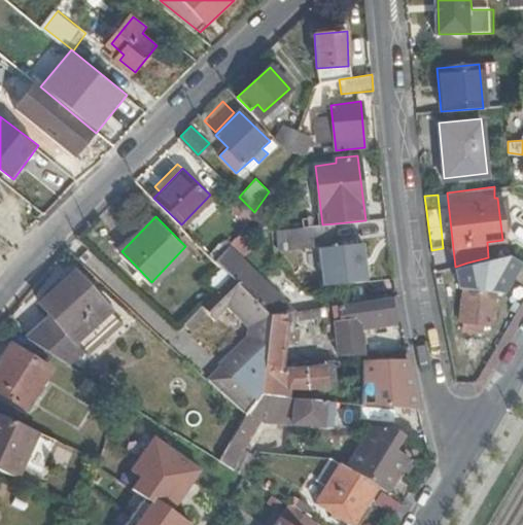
[(322,244),(340,242),(336,223),(322,224),(278,229),(279,250),(322,244)]
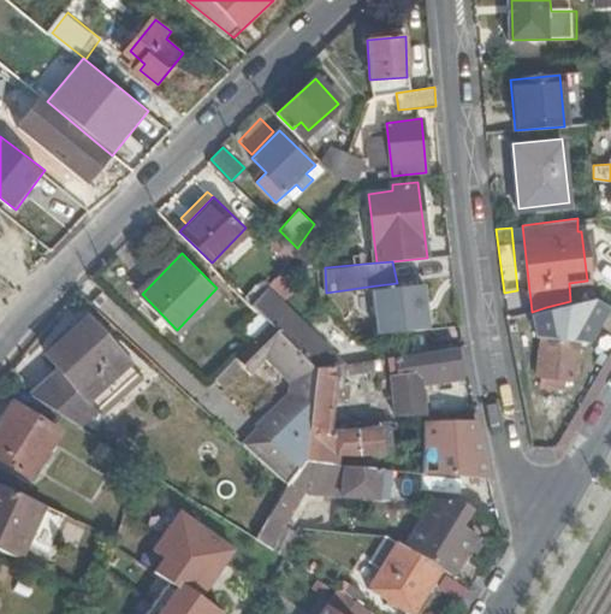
[(397,283),(377,285),(381,332),(433,328),(427,281),(397,283)]
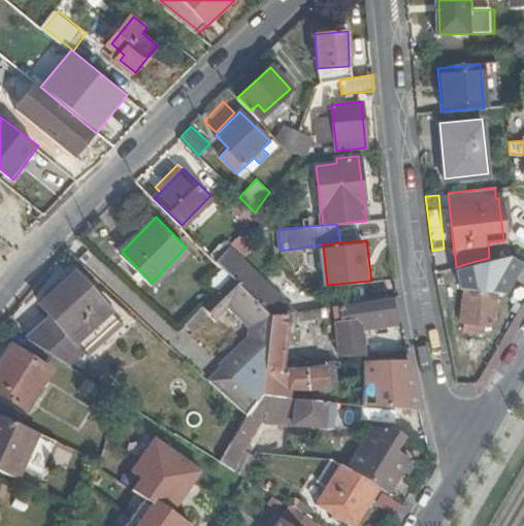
[(229,248),(217,260),(230,274),(242,261),(229,248)]
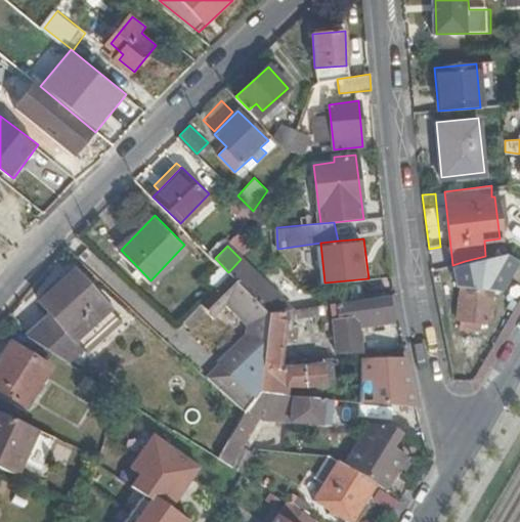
[(456,281),(462,283),(459,320),(461,320),(460,329),(480,332),(481,322),(493,323),(497,286),(503,287),(519,258),(506,250),(485,256),(465,261),(452,265),(450,265),(456,281)]
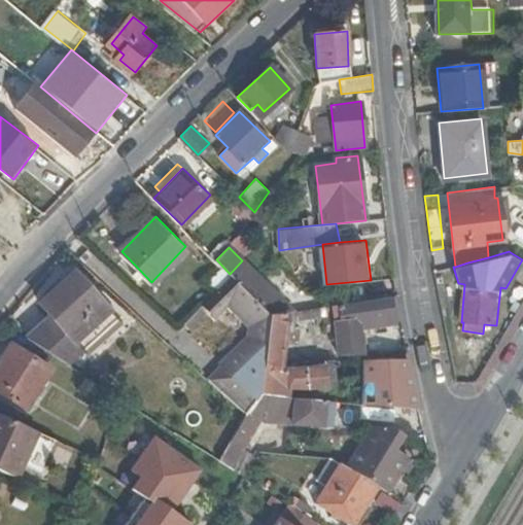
[(230,274),(231,275),(271,314),(290,312),(290,300),(282,301),(242,260),(230,274)]
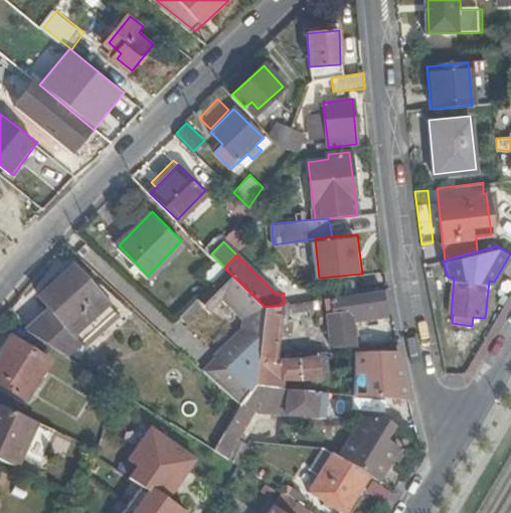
[(251,319),(218,358),(252,389),(256,385),(265,307),(225,269),(201,295),(212,306),(225,294),(251,319)]
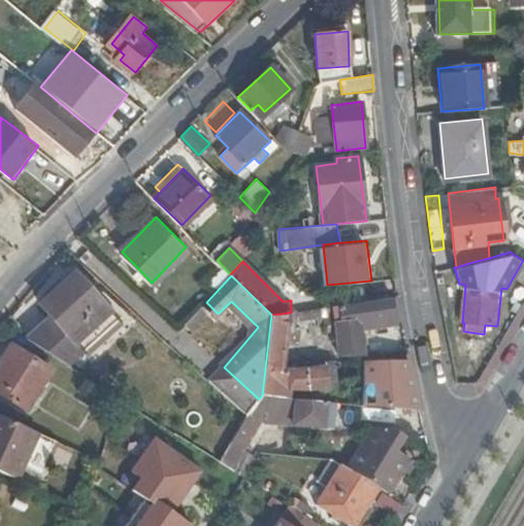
[(39,305),(51,317),(26,338),(66,363),(78,353),(80,355),(118,322),(78,278),(59,295),(54,291),(39,305)]
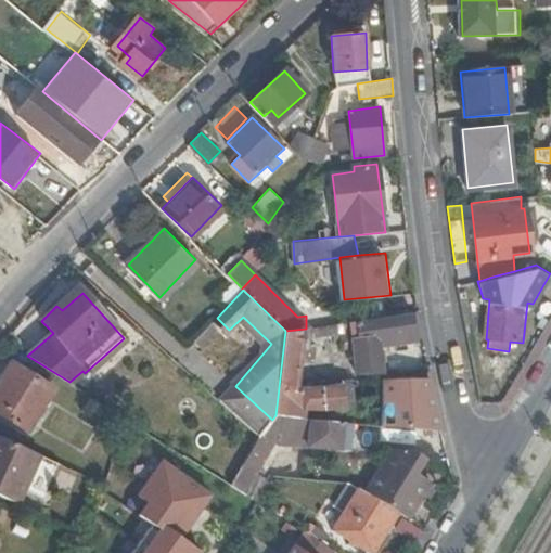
[(418,310),(353,320),(355,344),(357,372),(384,371),(382,346),(382,338),(396,337),(423,334),(419,310),(418,310)]
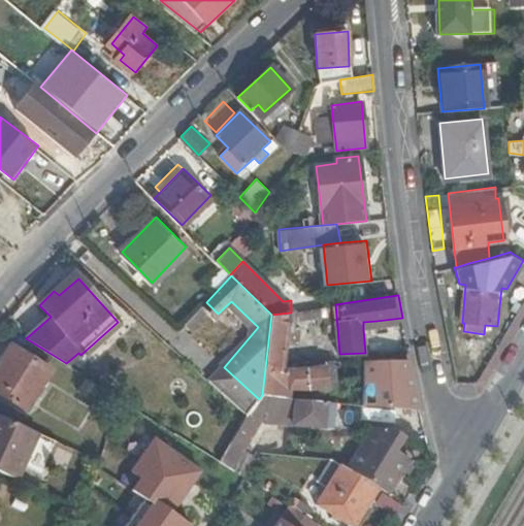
[(325,328),(337,327),(335,304),(291,313),(271,315),(262,395),(271,396),(280,396),(288,328),(293,328),(292,321),(322,317),(325,328)]
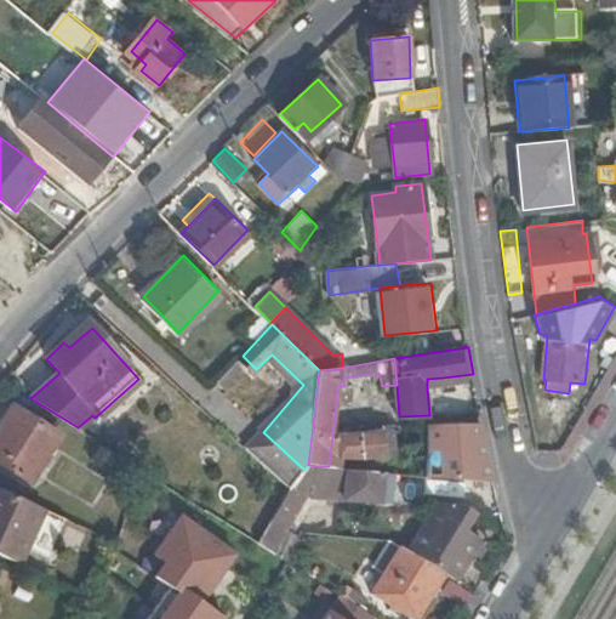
[(443,378),(427,379),(427,387),(444,385),(443,378)]
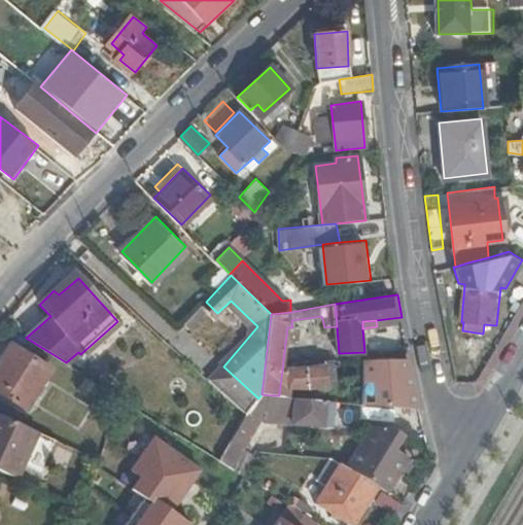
[(0,362),(0,383),(3,386),(0,390),(0,391),(23,407),(48,370),(13,347),(1,363),(0,362)]
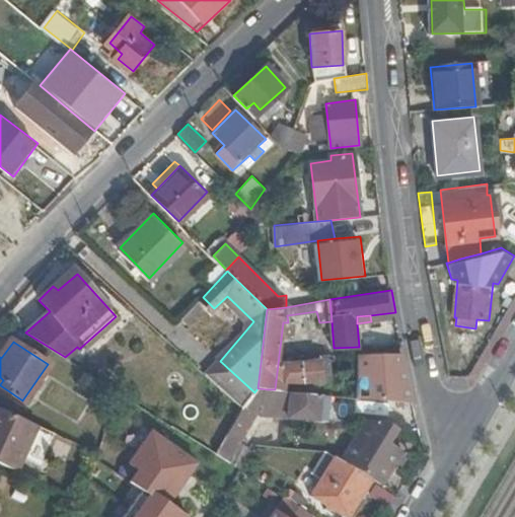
[(403,353),(358,355),(357,396),(413,401),(403,353)]
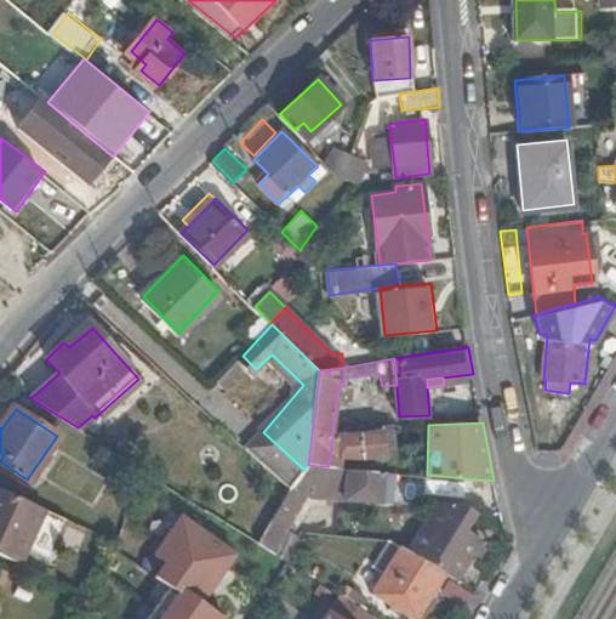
[(92,460),(126,482),(137,465),(103,443),(92,460)]
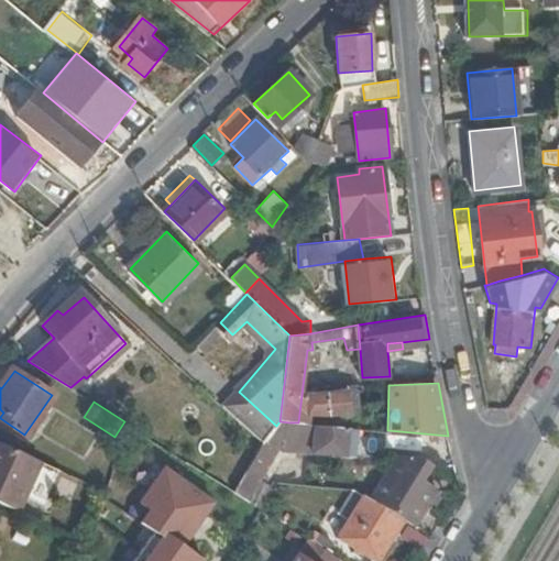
[(280,421),(276,426),(288,436),(289,422),(280,421)]
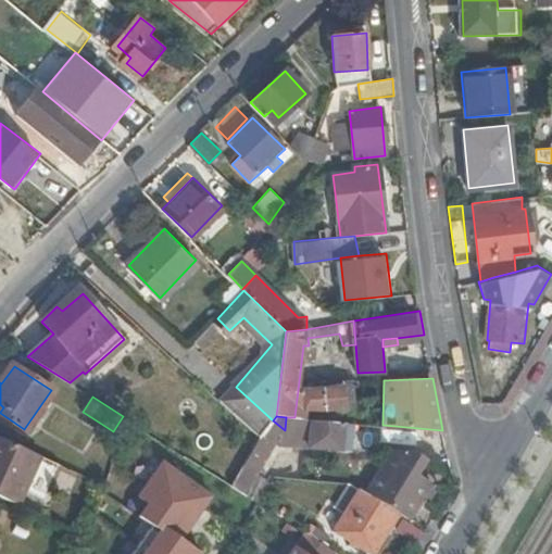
[(285,430),(310,432),(309,445),(353,450),(355,423),(343,422),(295,417),(286,417),(285,430)]
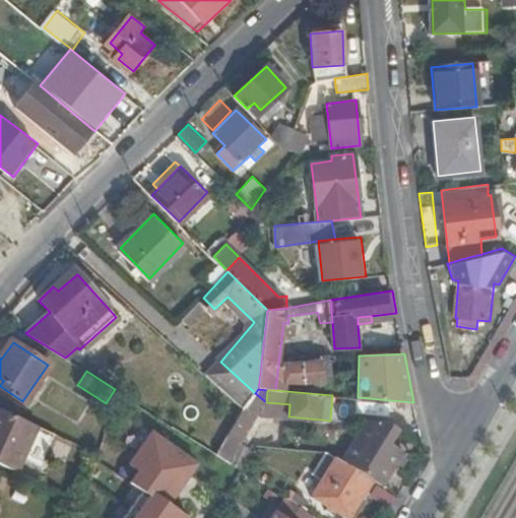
[(266,402),(255,393),(244,410),(228,434),(239,442),(250,424),(256,413),(288,416),(289,404),(266,402)]
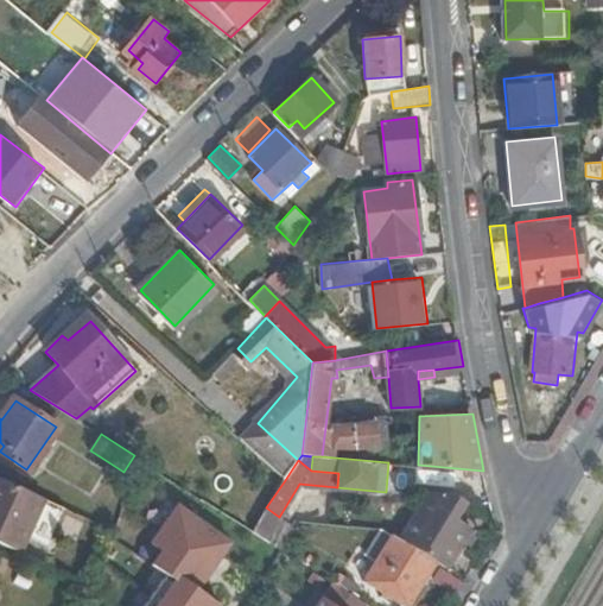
[(45,500),(0,479),(0,541),(21,551),(45,500)]
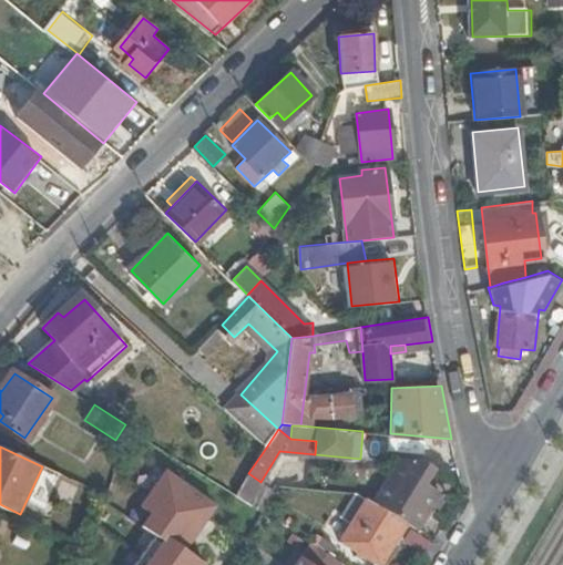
[(427,462),(407,461),(380,504),(418,527),(426,532),(451,494),(434,484),(442,471),(427,462)]
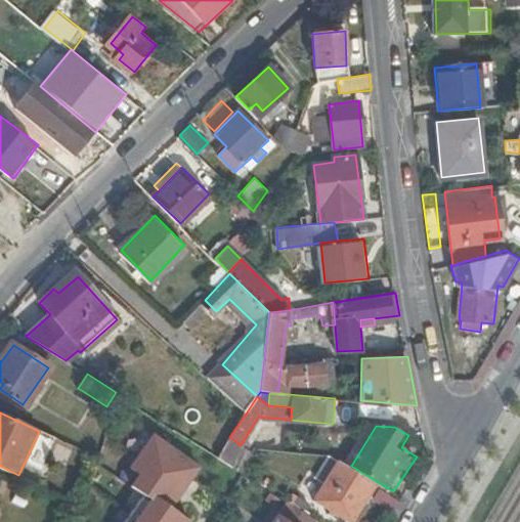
[(144,497),(127,521),(193,521),(195,521),(175,509),(204,467),(156,434),(122,483),(144,497)]
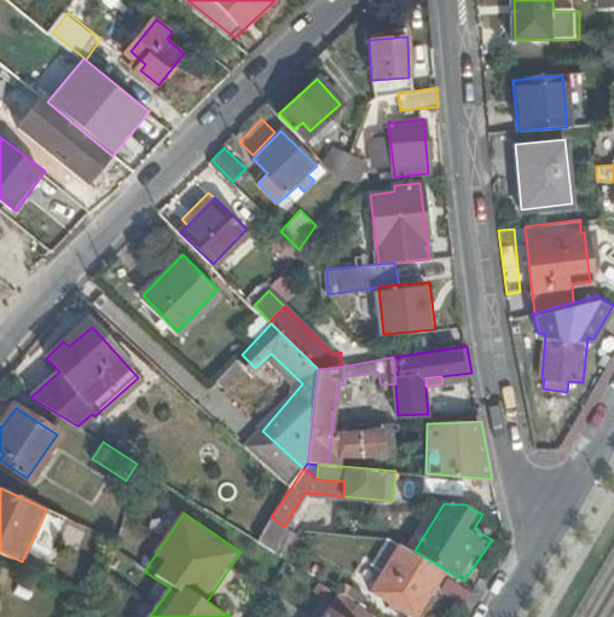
[(284,526),(271,517),(256,538),(271,547),(284,526)]
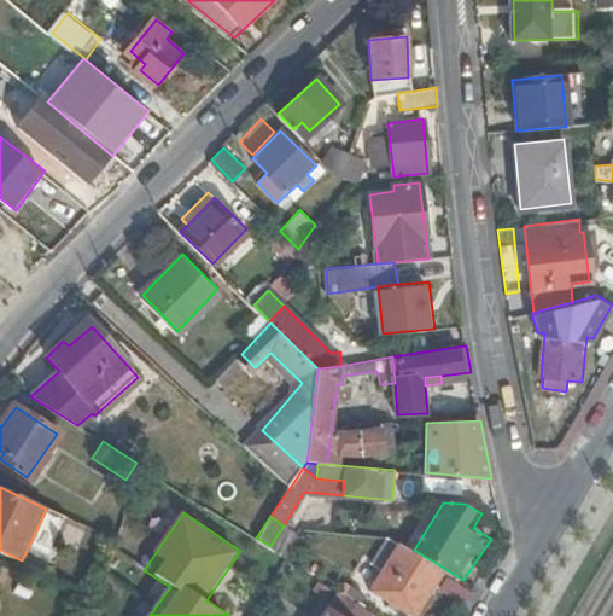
[(383,592),(419,615),(427,615),(455,575),(414,550),(410,547),(383,592)]
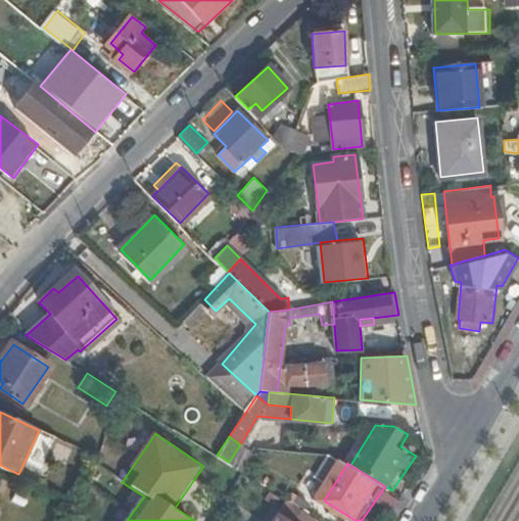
[(295,520),(281,511),(274,520),(295,520)]
